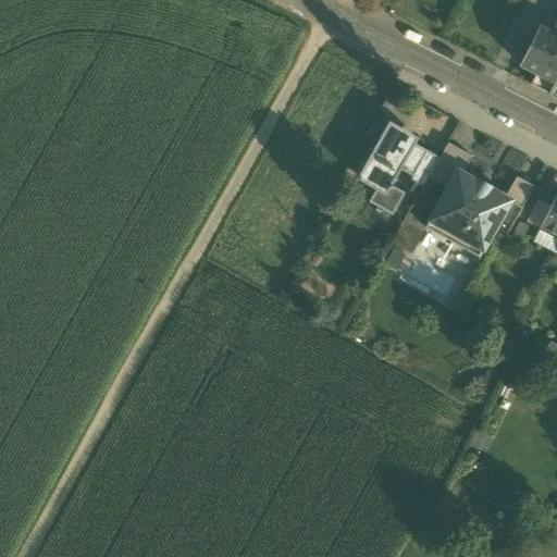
[(556,38),(552,35),(537,28),(519,65),(536,74),(530,85),(549,95),(556,79),(556,38)]
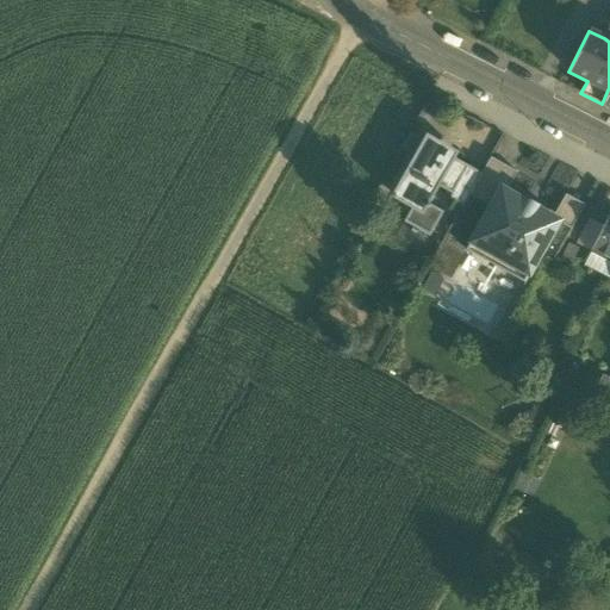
[(456,153),(425,135),(422,141),(409,134),(400,148),(414,155),(390,197),(411,209),(403,222),(430,237),(443,212),(428,205),(437,187),(452,194),(470,167),(454,159),(456,153)]
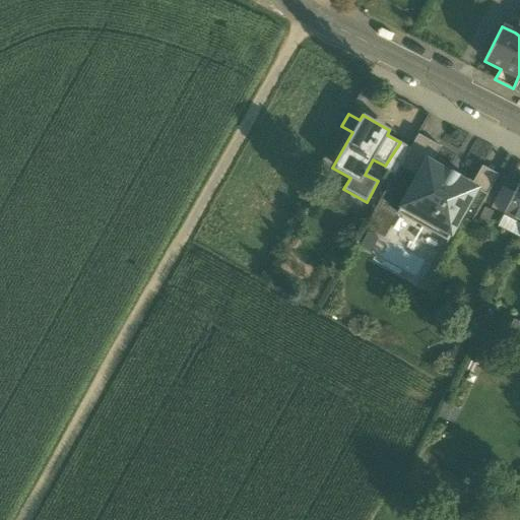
[(404,160),(400,167),(418,177),(427,160),(431,163),(440,147),(417,135),(410,148),(404,160)]
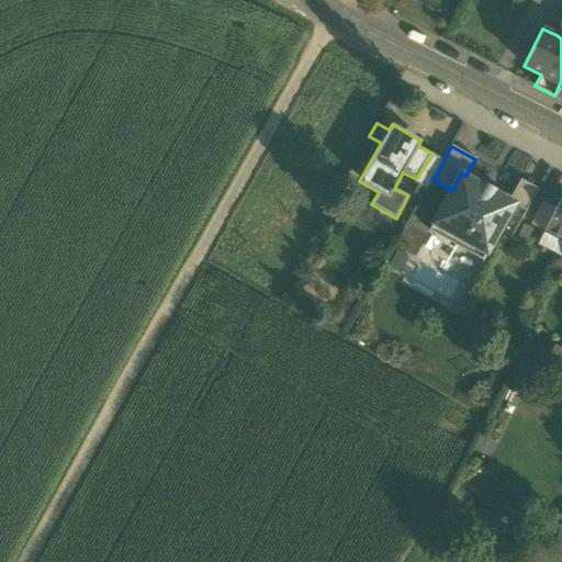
[(444,160),(433,154),(416,179),(413,183),(426,190),(437,173),(444,160)]
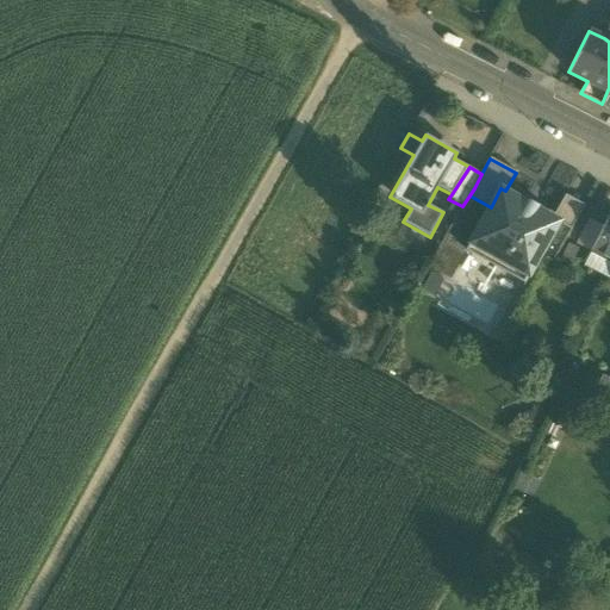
[(505,191),(500,188),(491,207),(471,243),(528,275),(559,221),(505,191)]
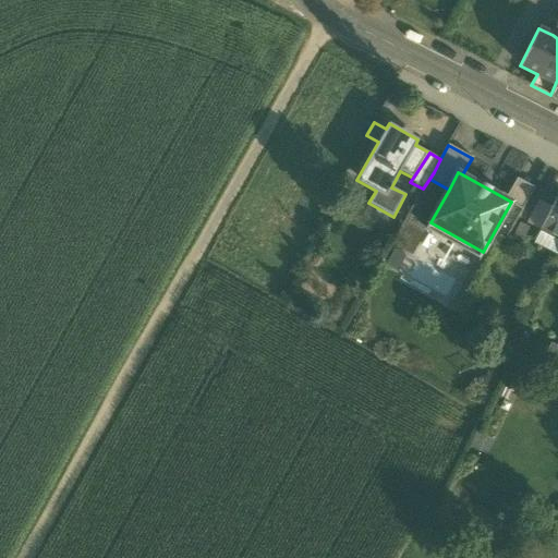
[(557,197),(543,229),(557,237),(557,197)]
